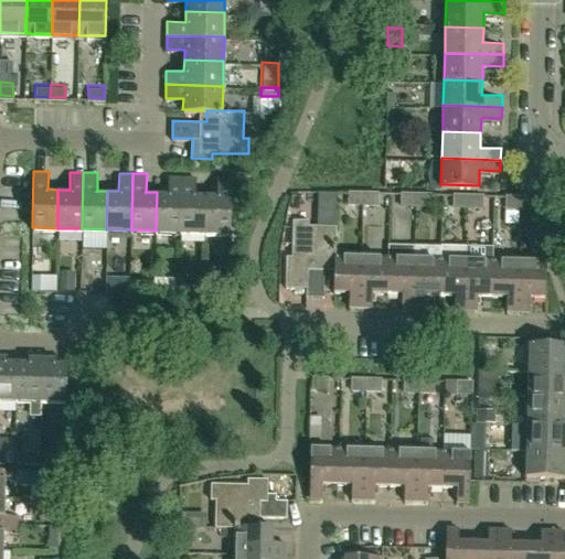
[(168,192),(157,192),(156,230),(180,230),(182,174),(168,174),(168,192)]
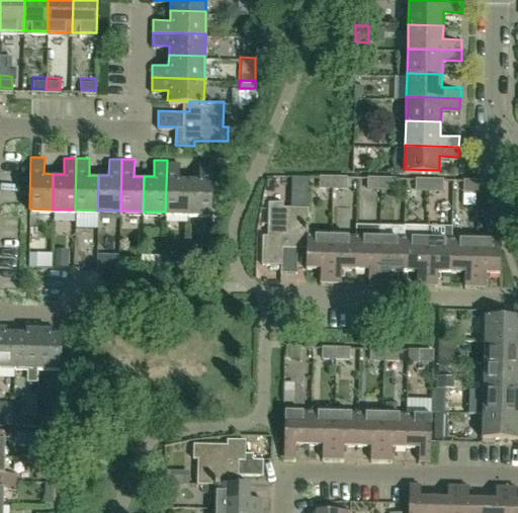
[(179,177),(179,161),(167,160),(165,211),(188,212),(189,177),(179,177)]
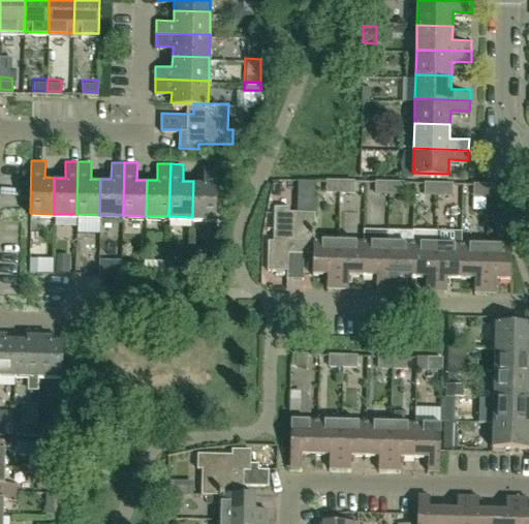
[(203,182),(193,181),(192,217),(215,218),(217,164),(204,164),(203,182)]
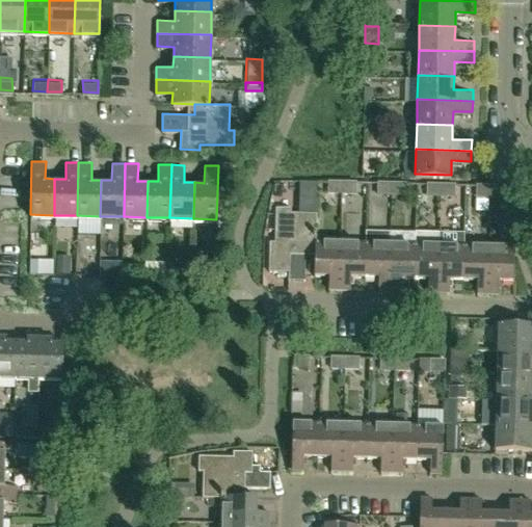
[(327,189),(341,190),(341,178),(327,178),(327,189)]
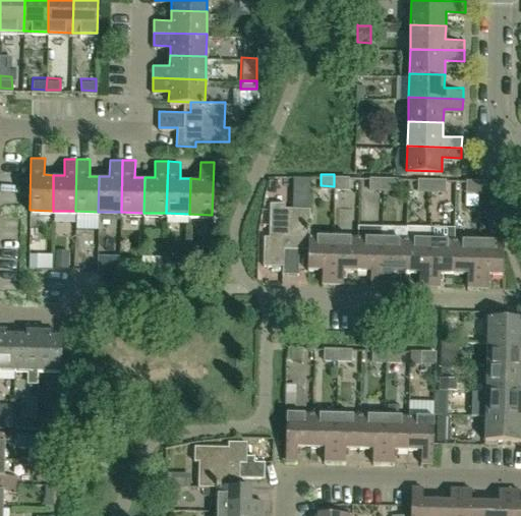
[(334,174),(334,186),(348,186),(348,175),(334,174)]
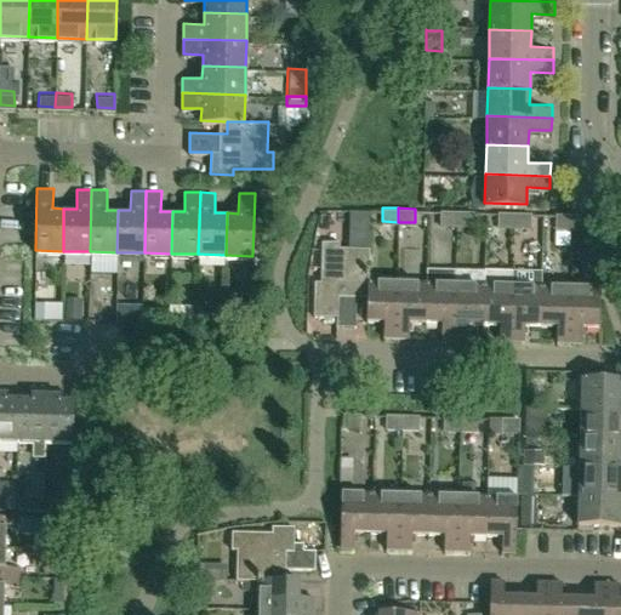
[(440,222),(456,222),(457,209),(440,209),(440,222)]
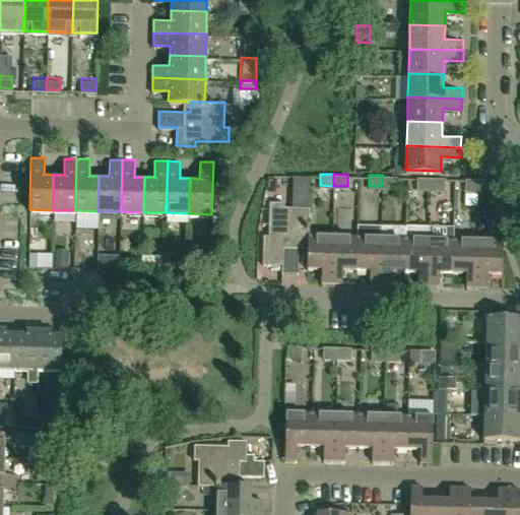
[(396,187),(396,176),(383,175),(382,186),(396,187)]
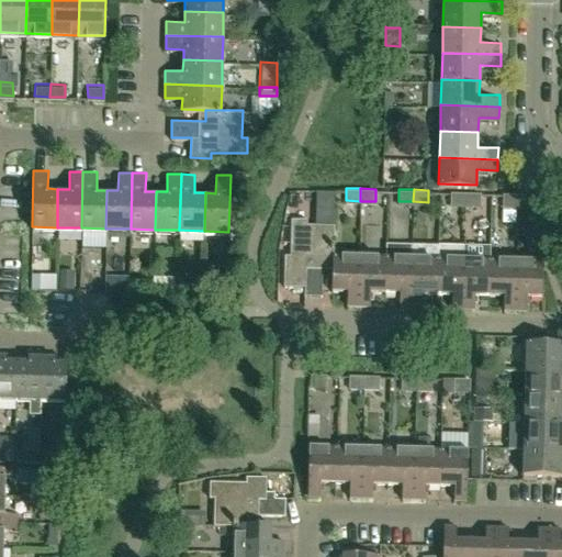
[(450,202),(465,203),(465,191),(450,190),(450,202)]
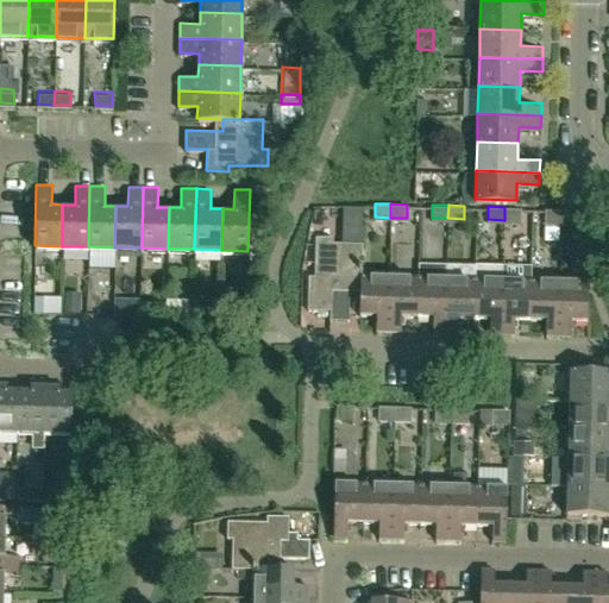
[(504,220),(521,220),(521,207),(504,207),(504,220)]
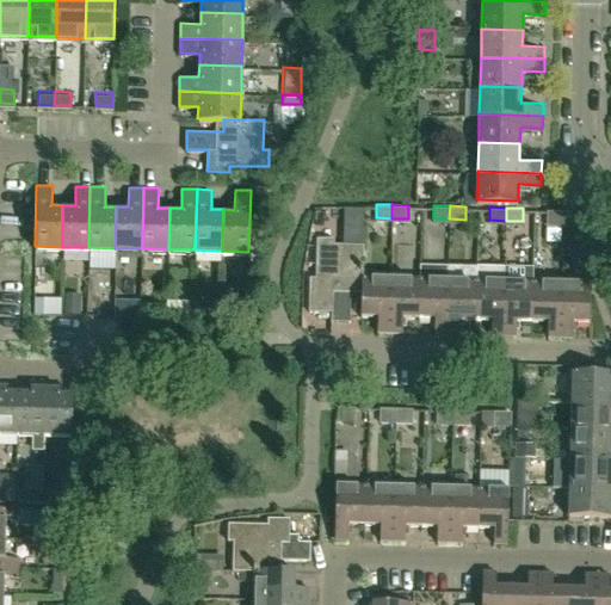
[(547,209),(547,222),(563,222),(565,209),(547,209)]
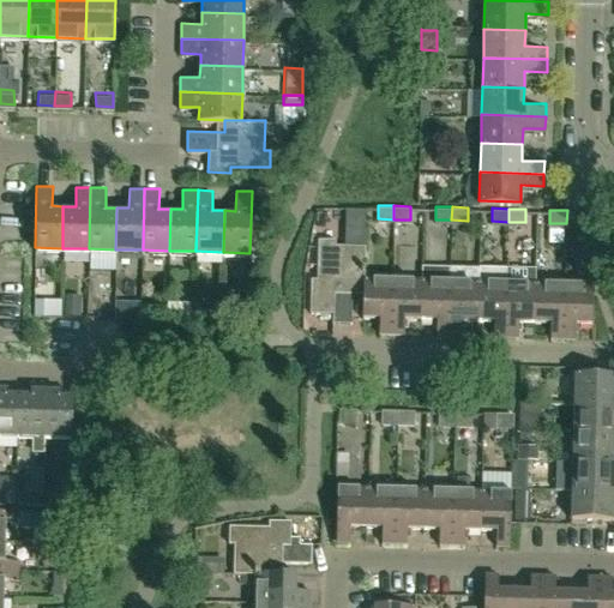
[(567,210),(566,223),(582,223),(582,210),(567,210)]
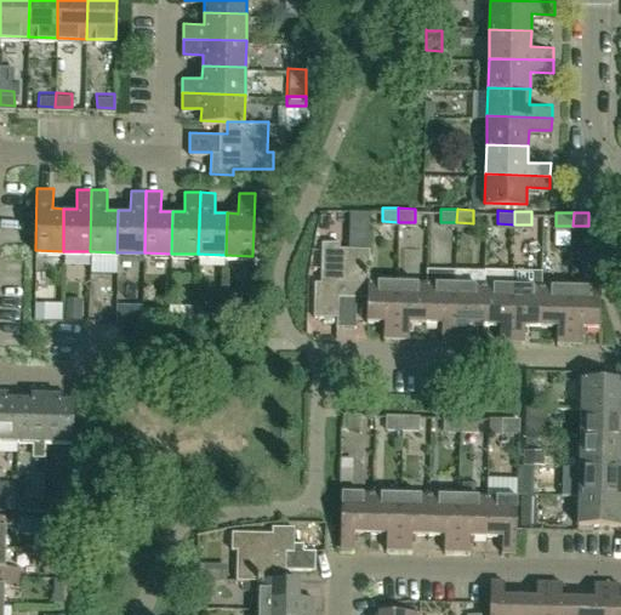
[(357,285),(368,286),(368,279),(369,279),(369,246),(340,245),(340,239),(320,239),(320,279),(314,279),(313,313),(336,314),(336,323),(355,323),(357,285)]
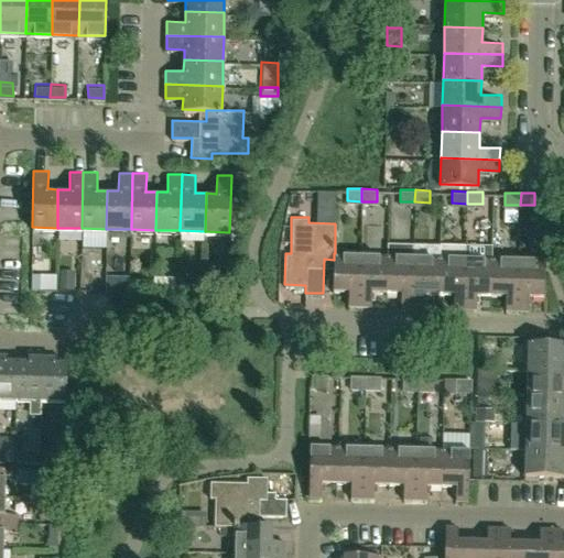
[(348,304),(359,304),(360,253),(335,253),(334,253),(334,260),(333,290),(348,290),(348,304)]
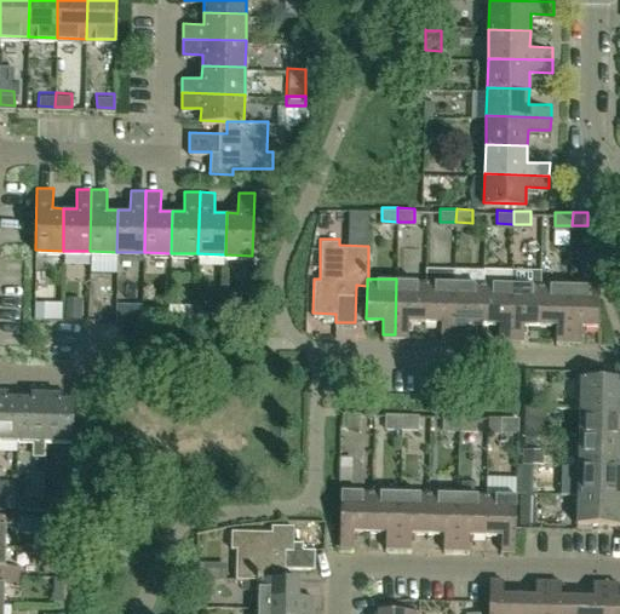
[(424,320),(425,280),(396,279),(395,334),(408,334),(408,320),(424,320)]
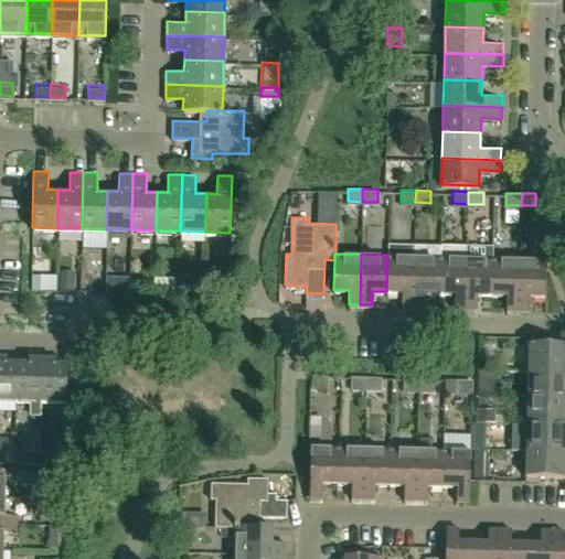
[(413,305),(414,256),(387,255),(386,291),(402,291),(402,305),(413,305)]
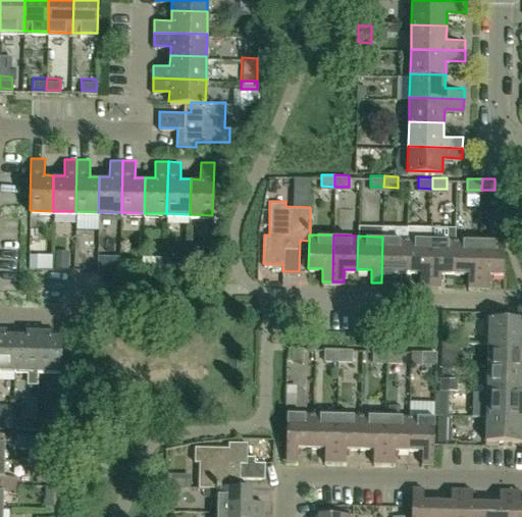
[(407,237),(382,237),(381,282),(392,283),(393,270),(406,270),(407,237)]
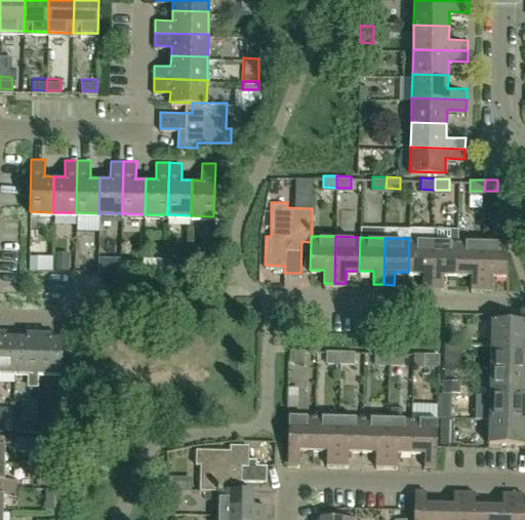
[(434,239),(409,238),(408,272),(421,273),(421,285),(432,286),(434,239)]
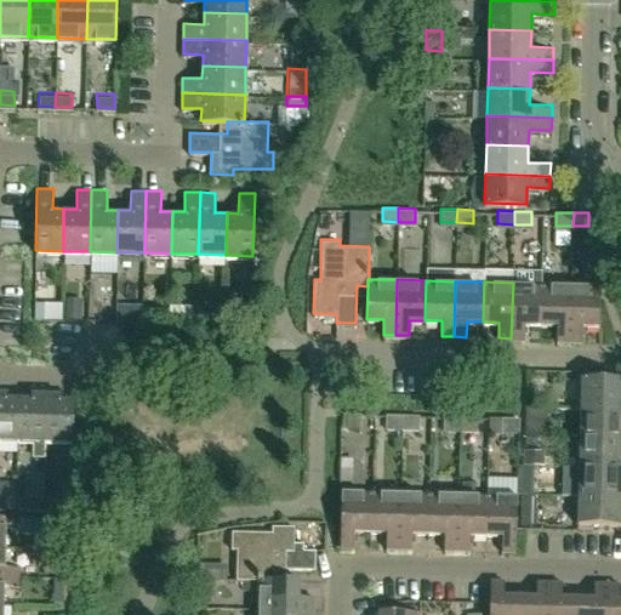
[(524,323),(541,324),(541,284),(513,283),(511,339),(524,339),(524,323)]
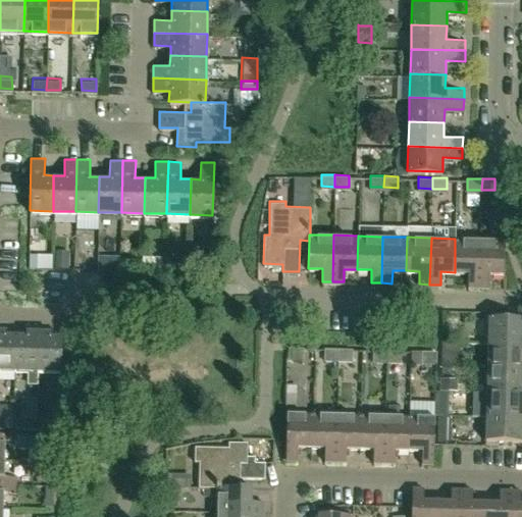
[(468,286),(479,286),(480,239),(455,239),(455,272),(468,272),(468,286)]
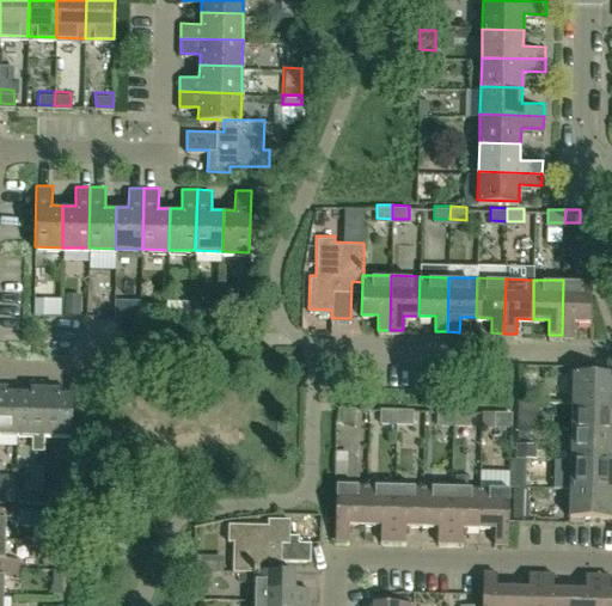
[(563,280),(562,335),(574,335),(574,320),(591,320),(592,281),(563,280)]
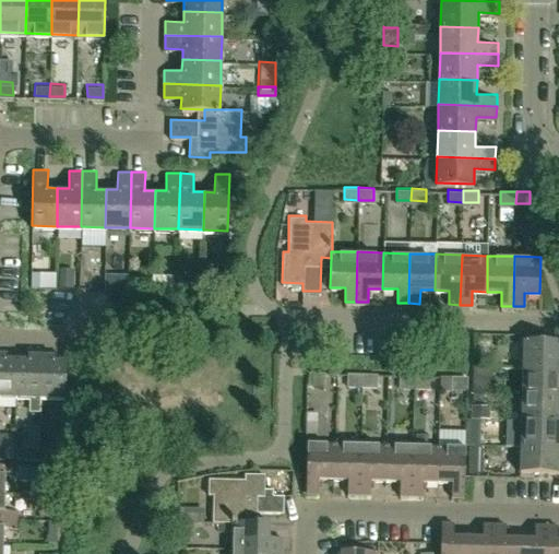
[(157,271),(157,286),(180,286),(181,272),(157,271)]
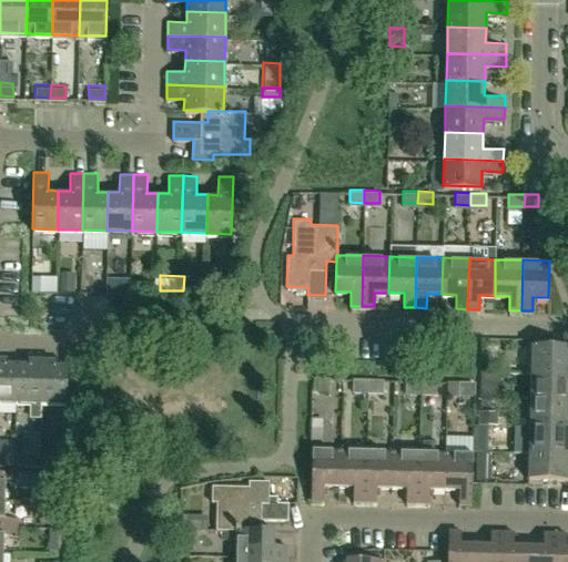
[(113,345),(113,333),(102,331),(101,344),(113,345)]
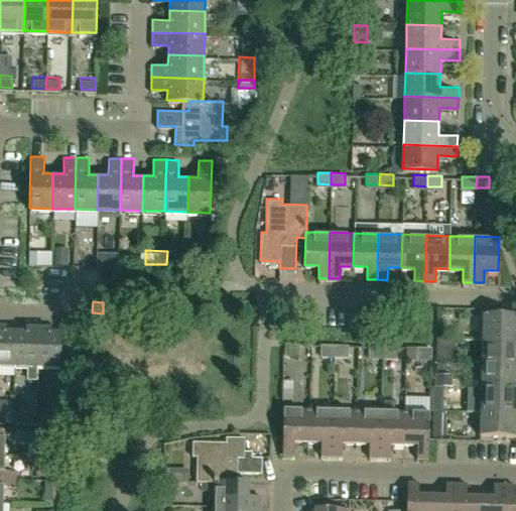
[(515,312),(484,311),(484,337),(515,337),(515,312)]
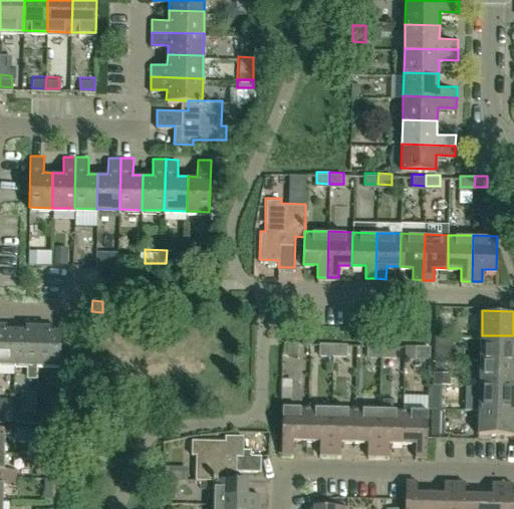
[(5,322),(0,321),(0,361),(14,362),(15,327),(5,327),(5,322)]
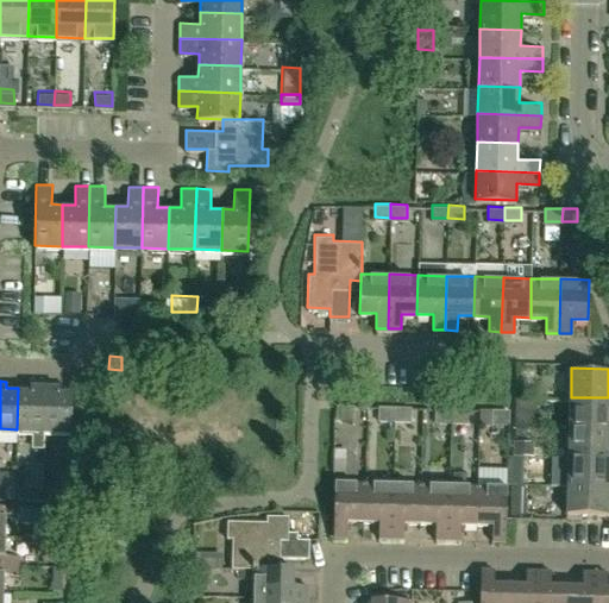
[(44,431),(45,383),(30,383),(30,388),(18,388),(17,429),(33,429),(32,445),(43,445),(44,431)]
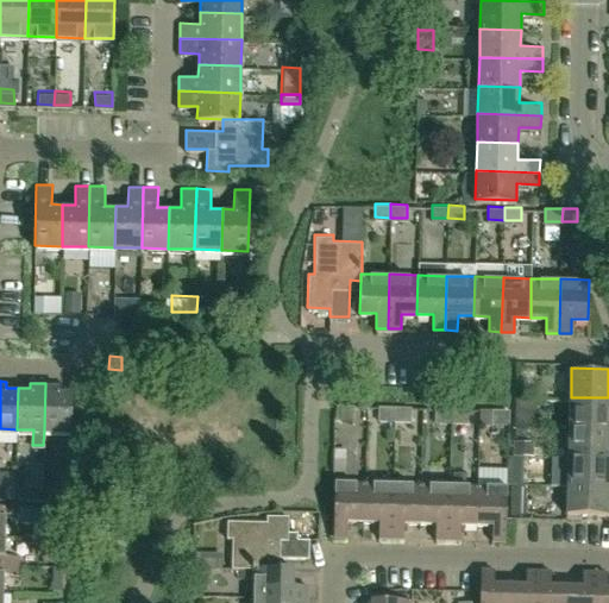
[(45,383),(44,431),(70,431),(71,389),(60,389),(60,383),(45,383)]
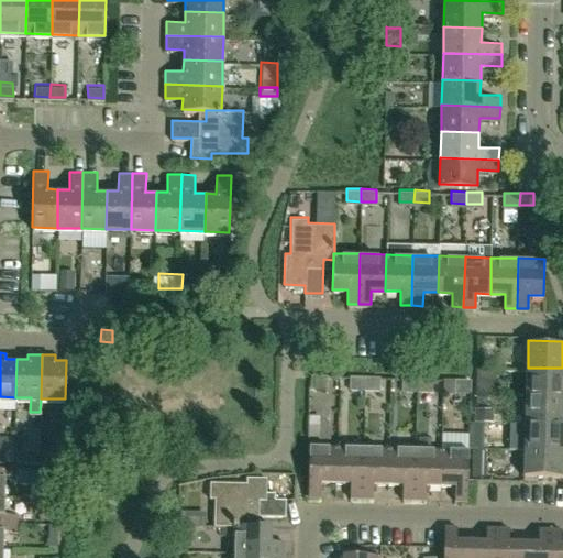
[(478,378),(495,379),(496,365),(478,364),(478,378)]
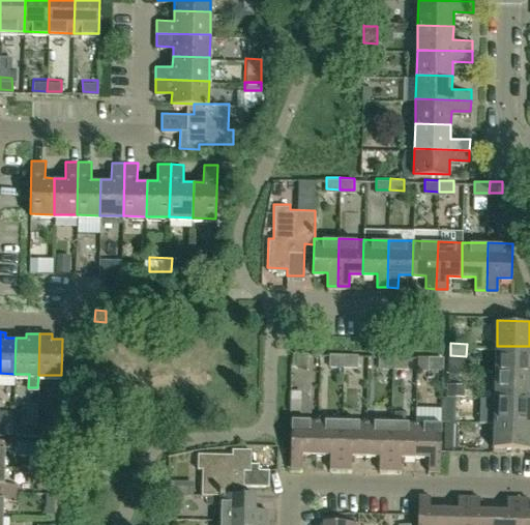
[(529,346),(497,346),(496,371),(529,371),(529,346)]
